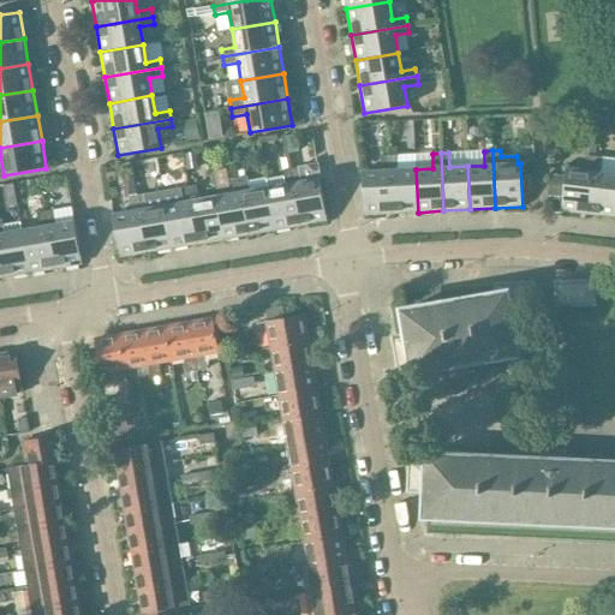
[(396,155),(388,156),(392,214),(418,213),(416,169),(398,169),(396,155)]
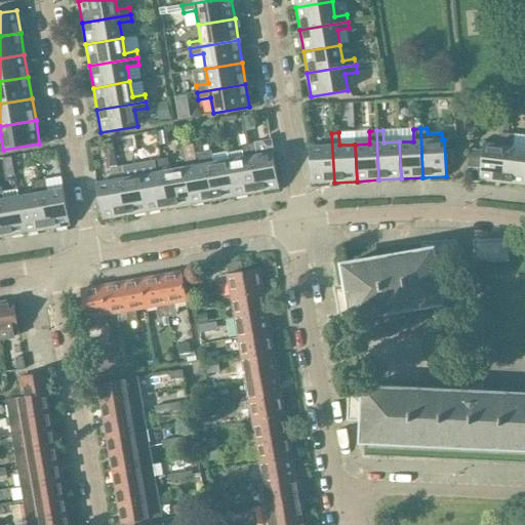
[(325,146),(309,147),(311,184),(334,183),(331,133),(325,133),(325,146)]
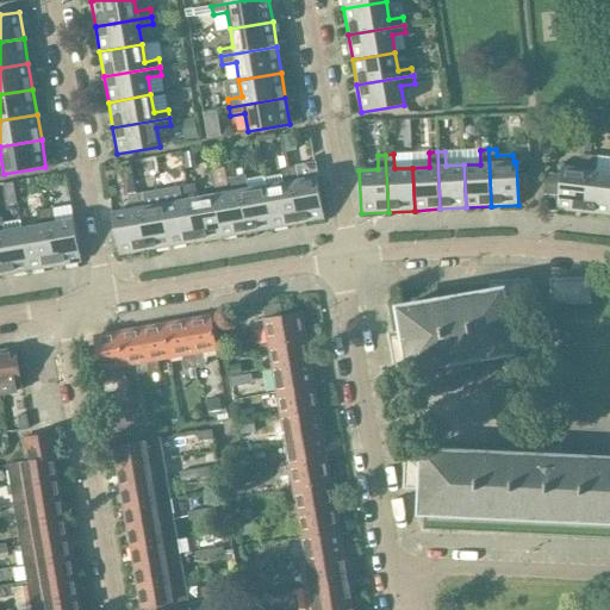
[(556,210),(583,212),(590,156),(582,155),(580,169),(561,167),(556,210)]
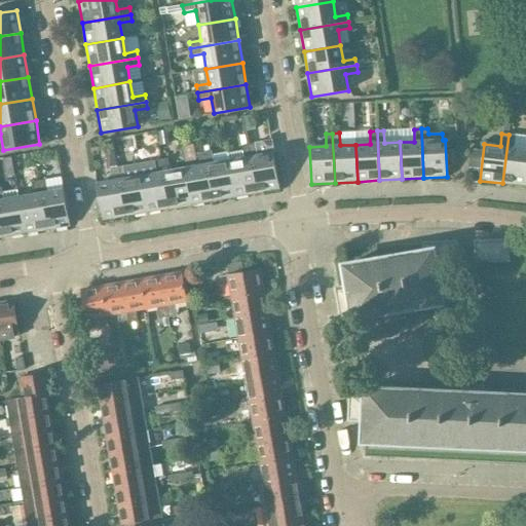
[(516,135),(509,135),(502,183),(525,186),(525,173),(525,148),(514,147),(516,135)]
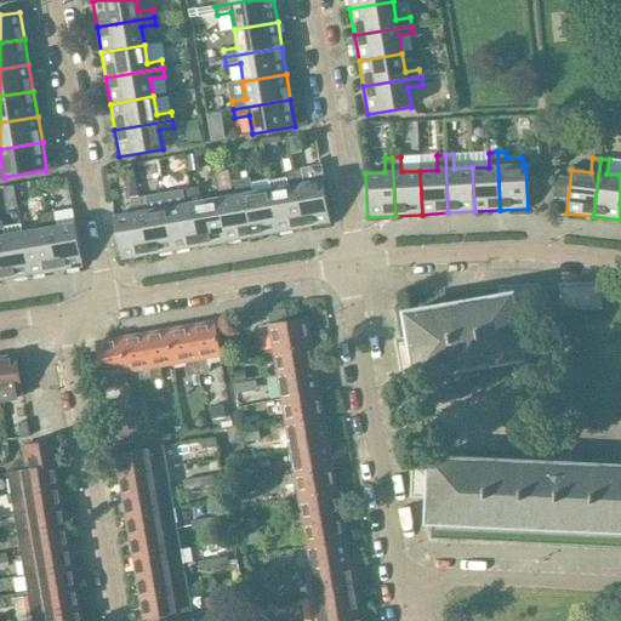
[(301,170),(292,171),(302,228),(330,223),(323,181),(303,184),(301,170)]
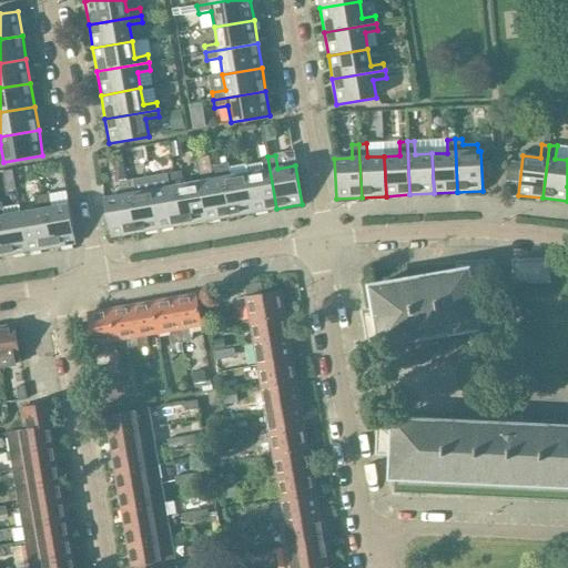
[(276,209),(267,156),(261,158),(262,164),(246,166),(247,173),(246,173),(253,213),(276,209)]
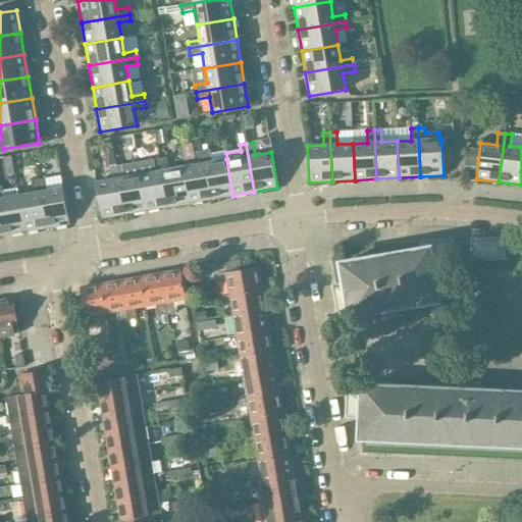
[(455,164),(454,148),(442,148),(444,164),(455,164)]
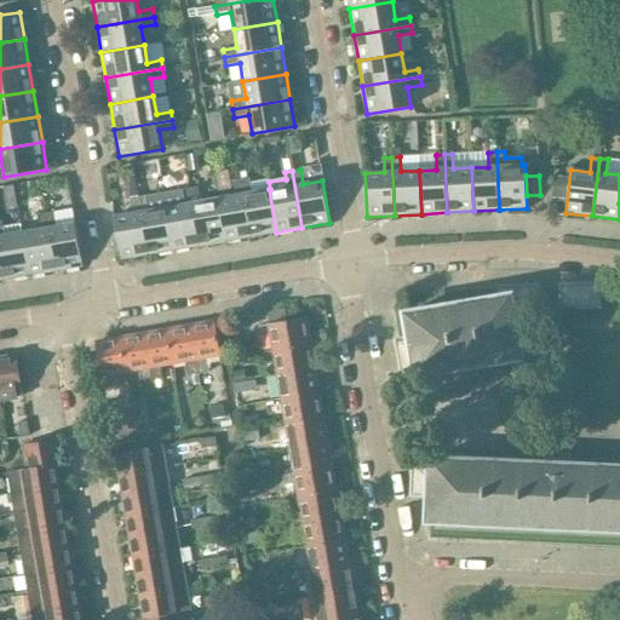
[(566,200),(568,177),(555,176),(552,197),(566,200)]
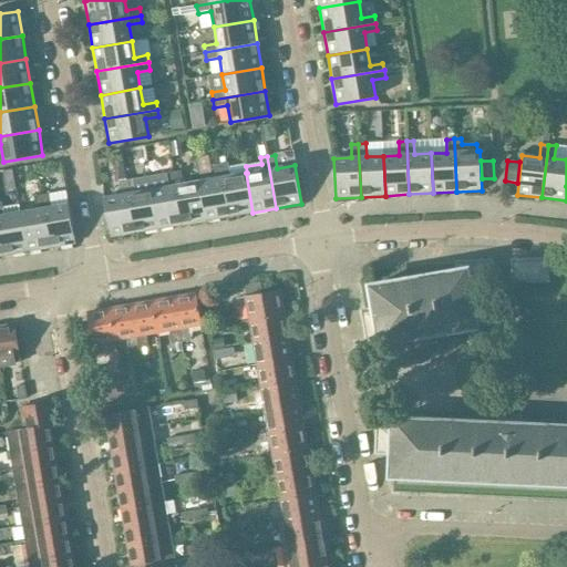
[(227,163),(220,164),(229,217),(253,213),(246,173),(229,176),(227,163)]
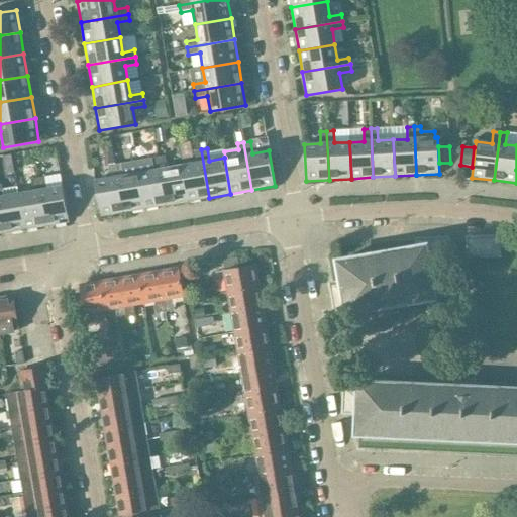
[(196,163),(182,166),(188,201),(209,198),(201,149),(194,150),(196,163)]
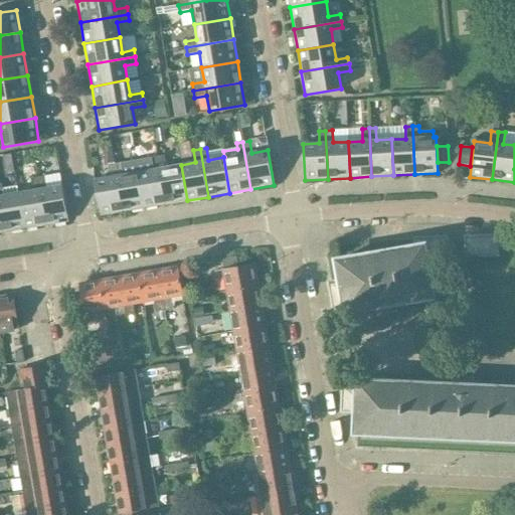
[(164,155),(157,157),(165,204),(187,200),(181,165),(166,167),(164,155)]
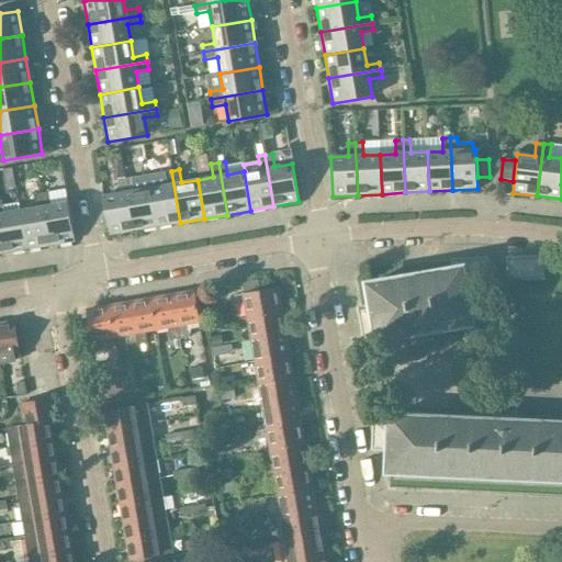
[(180,223),(171,171),(148,175),(157,227),(180,223)]
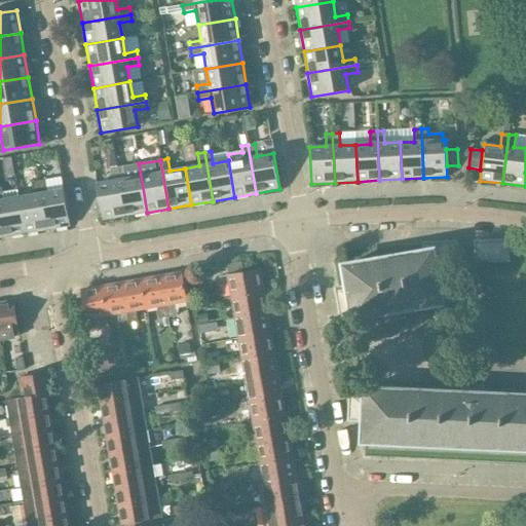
[(147,213),(139,163),(117,167),(125,216),(147,213)]
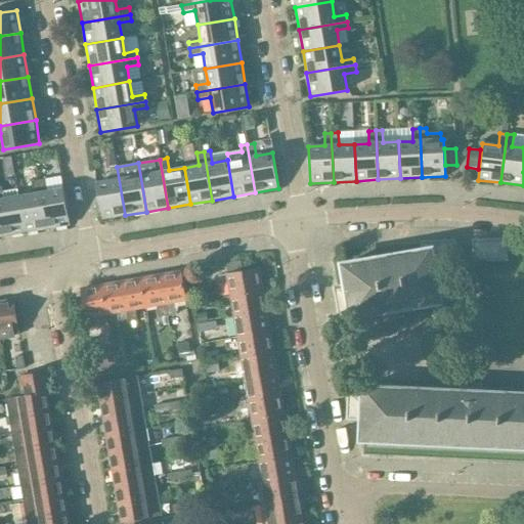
[(95,183),(102,219),(125,215),(117,167),(110,168),(112,180),(95,183)]
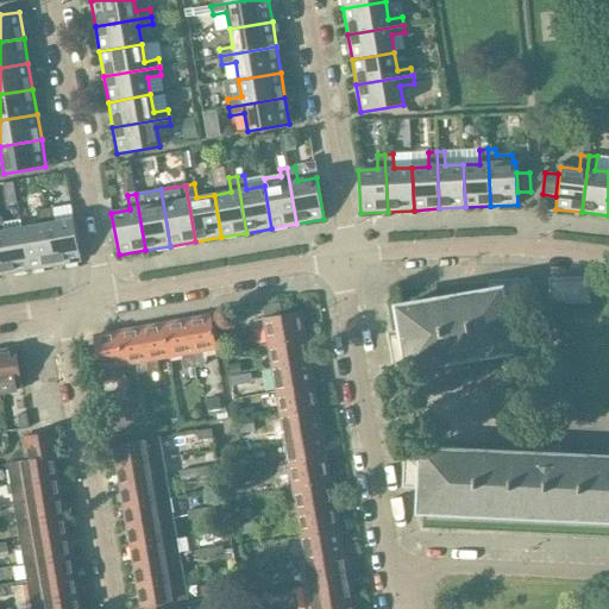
[(55,223),(52,208),(44,209),(54,267),(81,262),(74,219),(55,223)]
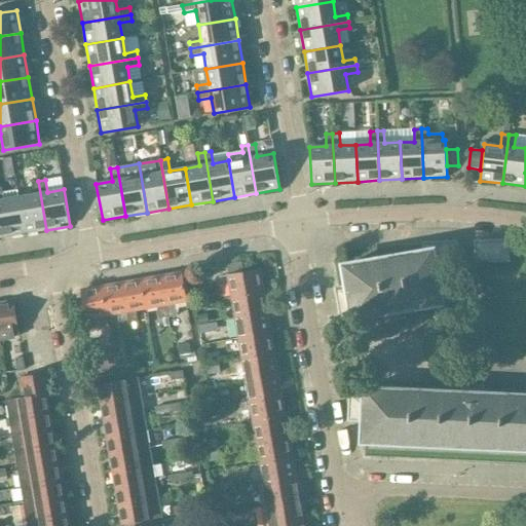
[(34,194),(19,197),(25,233),(46,230),(38,181),(31,182),(34,194)]
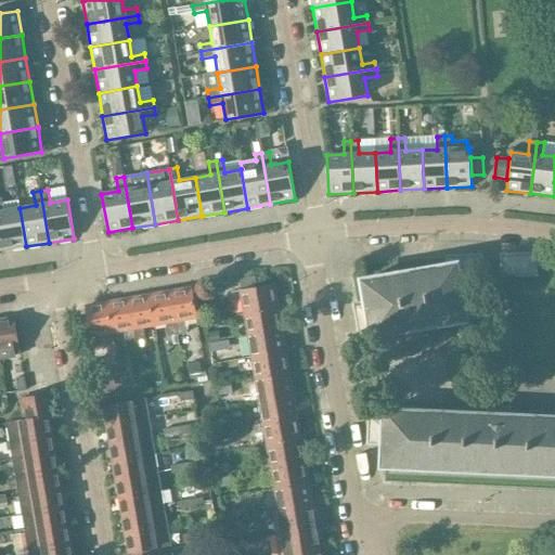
[(1,197),(0,197),(0,233),(3,250),(26,246),(20,208),(3,210),(1,197)]
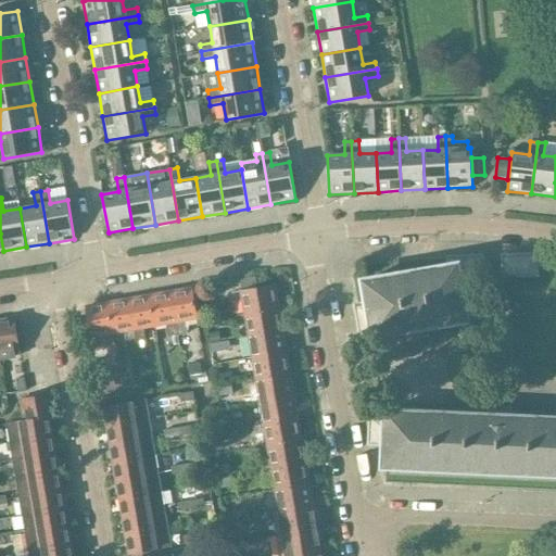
[(505,257),(505,274),(534,273),(533,256),(505,257)]
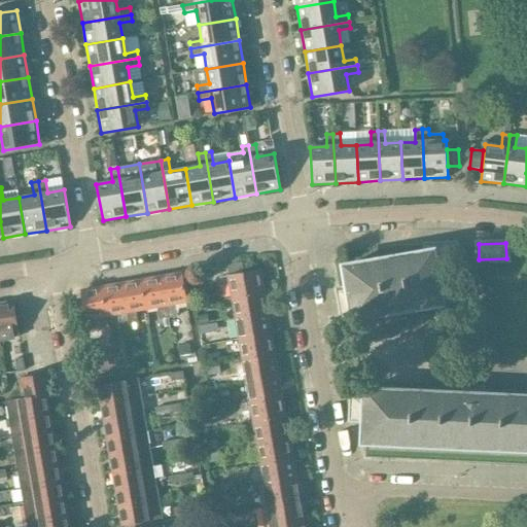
[(349,289),(339,291),(343,312),(372,307),(373,314),(370,314),(371,317),(374,317),(374,315),(442,303),(434,261),(455,260),(455,245),(427,246),(427,252),(419,254),(420,258),(359,269),(359,265),(345,267),(349,289)]
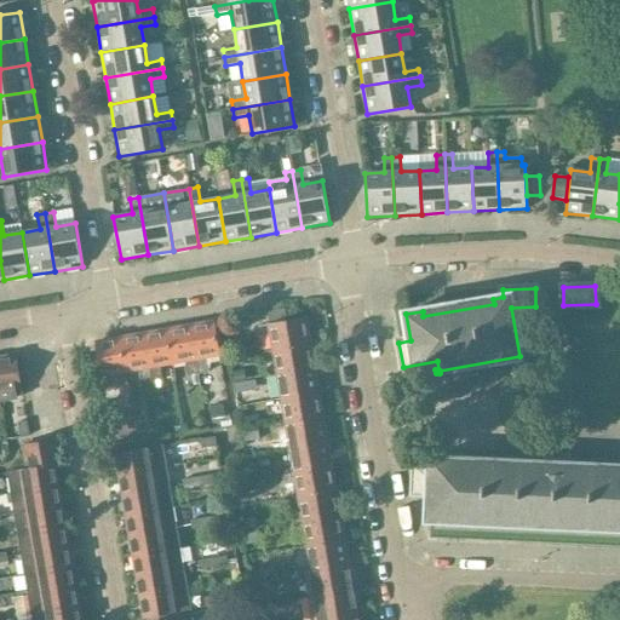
[(269,325),(273,350),(310,343),(305,319),(287,321),(285,309),(267,313),(269,325)]
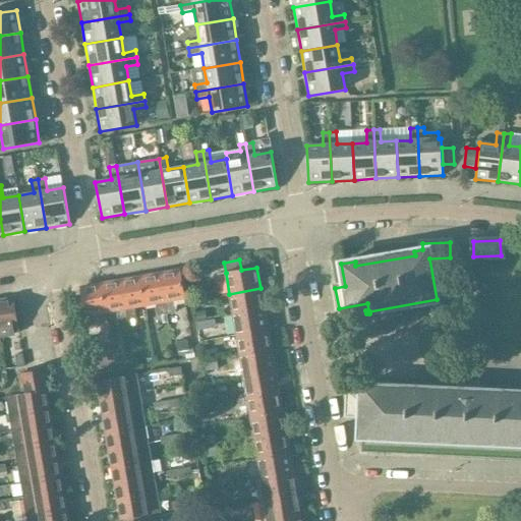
[(179,271),(160,274),(167,313),(175,312),(173,301),(184,299),(179,271)]
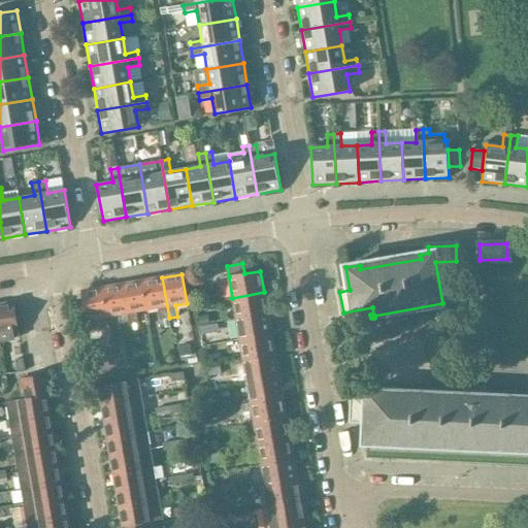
[(162,277),(141,282),(146,309),(158,308),(160,320),(169,318),(162,277)]
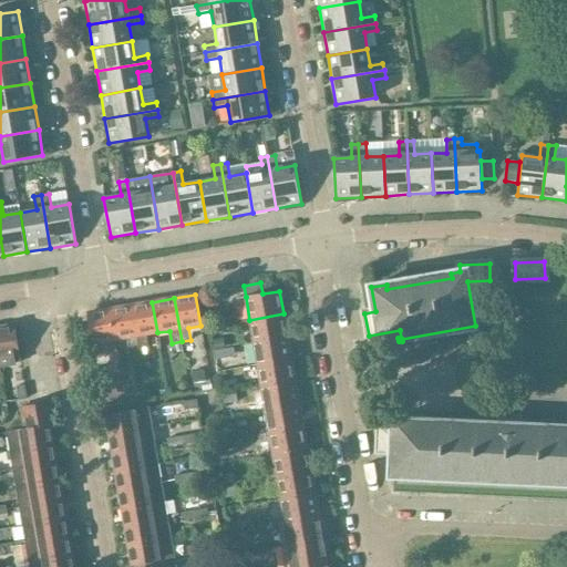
[(152,302),(131,306),(138,349),(148,348),(146,334),(157,332),(152,302)]
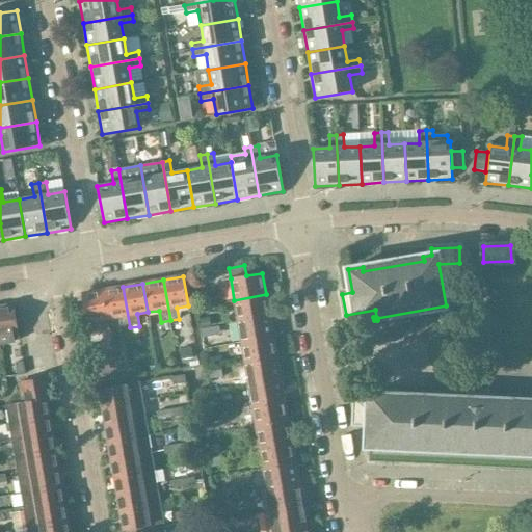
[(123,287),(103,291),(108,319),(118,317),(121,329),(130,327),(123,287)]
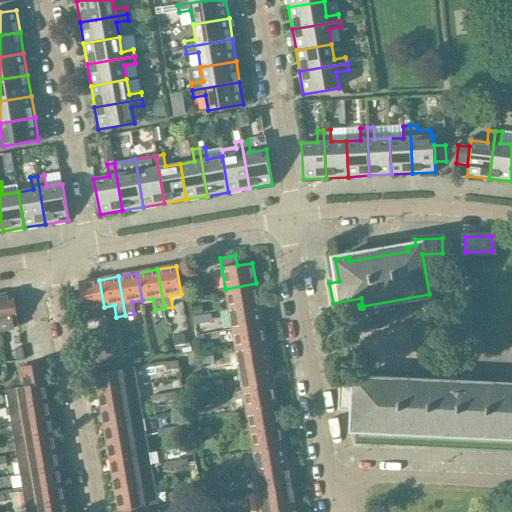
[(79,283),(84,311),(78,312),(80,322),(86,321),(86,322),(95,320),(93,309),(104,307),(99,280),(79,283)]
